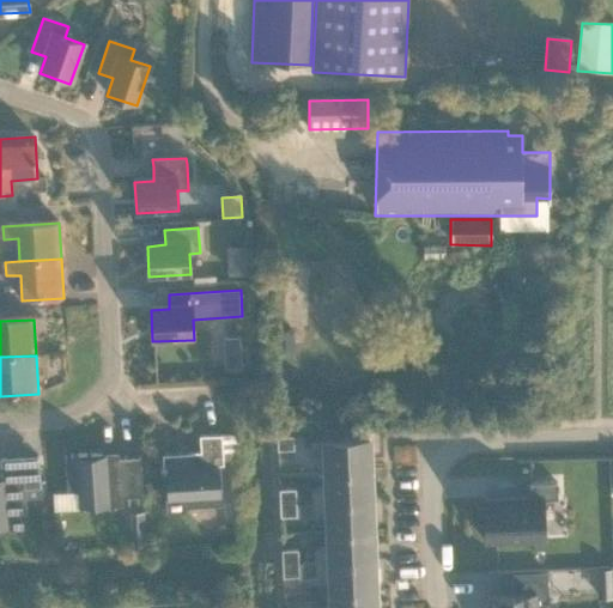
[(236,435),(224,436),(202,437),(204,454),(165,456),(170,515),(187,514),(187,508),(225,505),(223,464),(226,463),(226,461),(237,460),(236,435)]
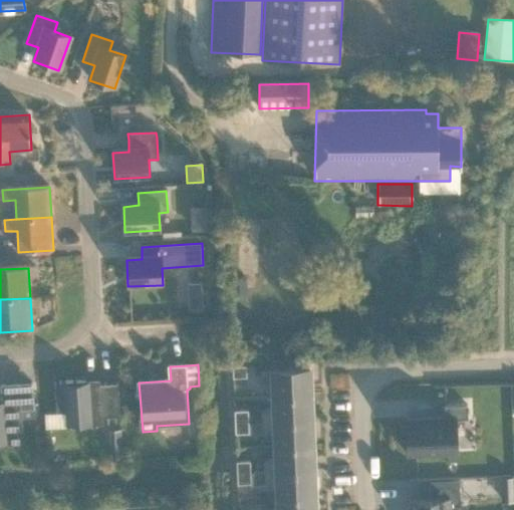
[(247,378),(246,366),(232,367),(233,378),(247,378)]
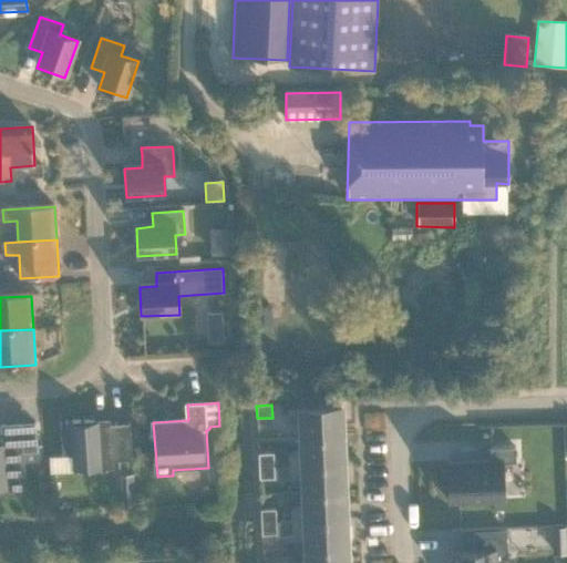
[(301,438),(342,437),(341,407),(286,409),(287,425),(300,423),(301,438)]
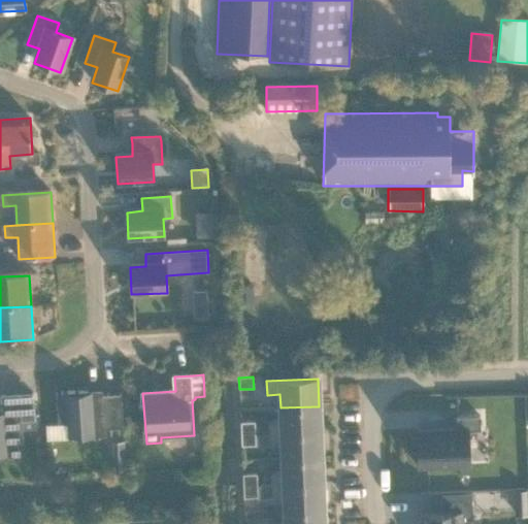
[(125,428),(124,414),(123,395),(104,396),(103,391),(58,393),(60,425),(75,424),(76,438),(108,436),(108,429),(125,428)]
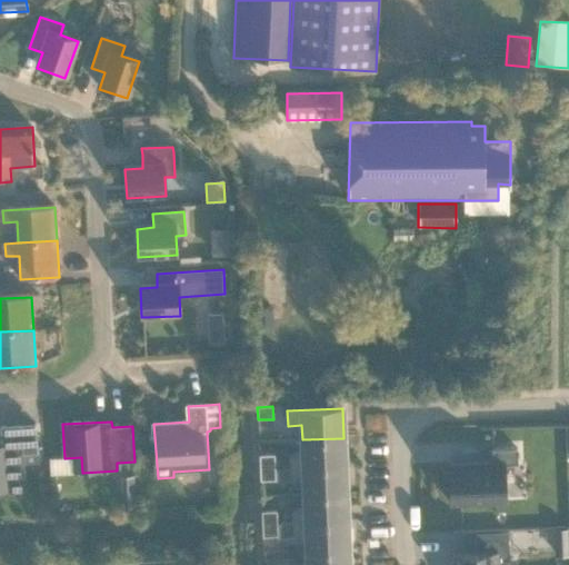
[(39,455),(39,446),(38,427),(2,429),(2,444),(0,444),(0,494),(23,493),(20,456),(39,455)]
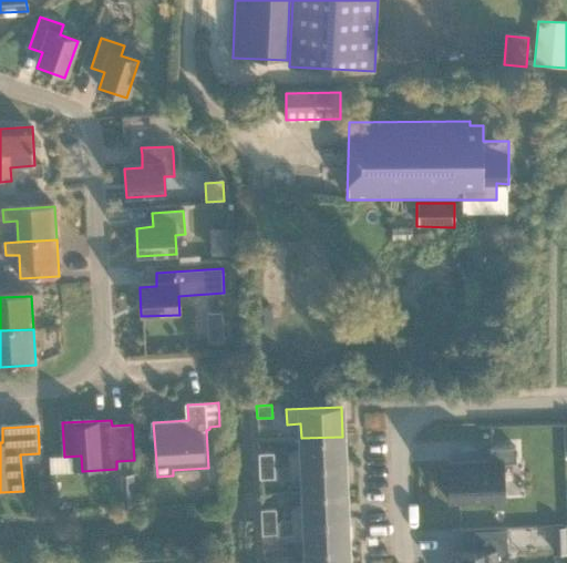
[(288,453),(288,467),(343,464),(342,437),(301,438),(301,452),(288,453)]
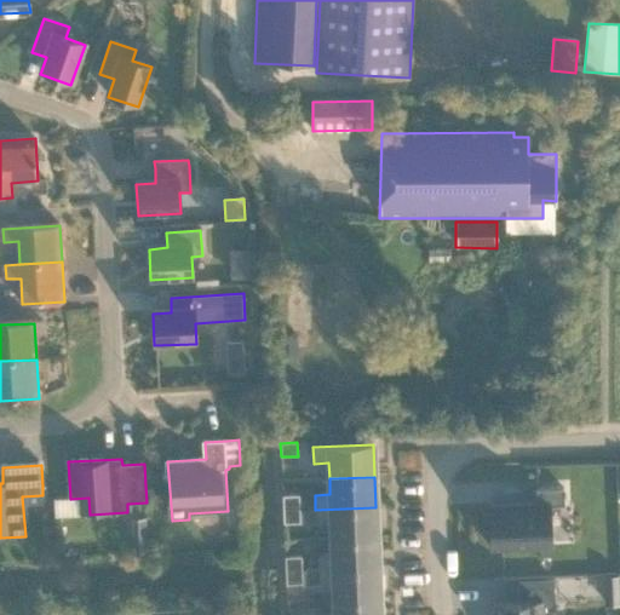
[(551,549),(550,507),(551,507),(564,507),(563,490),(535,492),(537,504),(537,506),(489,509),(492,550),(551,549)]
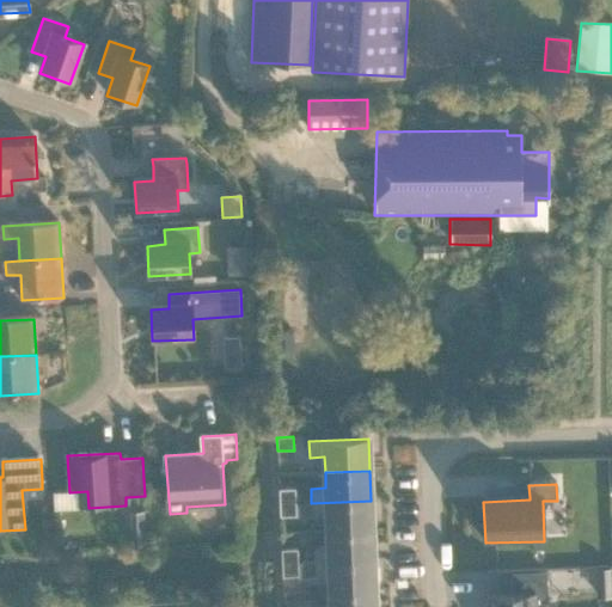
[(280,503),(295,503),(295,490),(279,490),(280,503)]
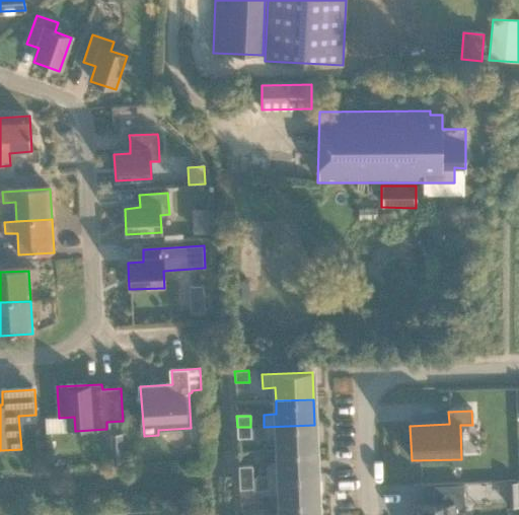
[(278,452),(315,450),(314,425),(264,427),(265,439),(277,439),(278,452)]
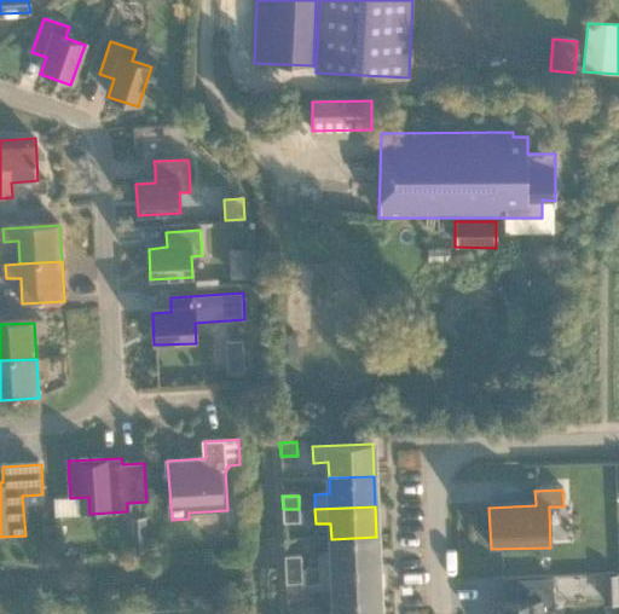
[(299,509),(283,509),(283,522),(300,522),(299,509)]
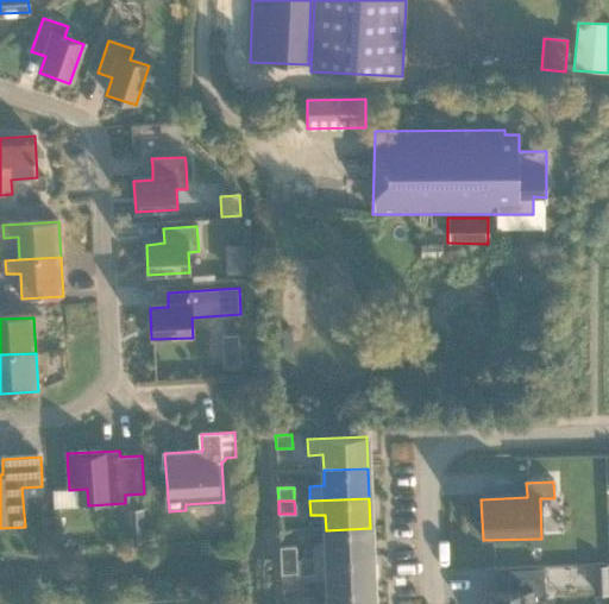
[(145,523),(144,510),(131,510),(132,524),(145,523)]
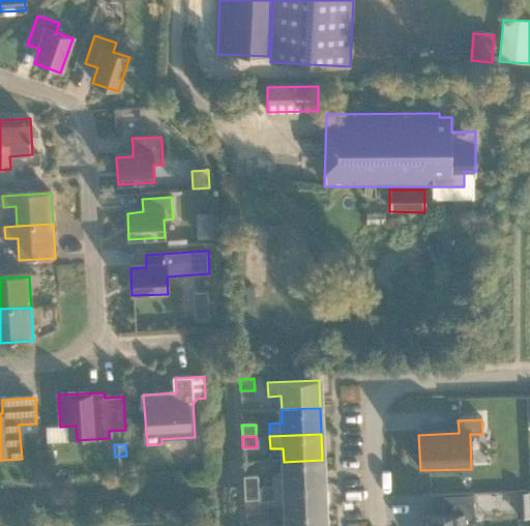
[(271,475),(272,489),(323,486),(322,460),(284,462),(284,475),(271,475)]
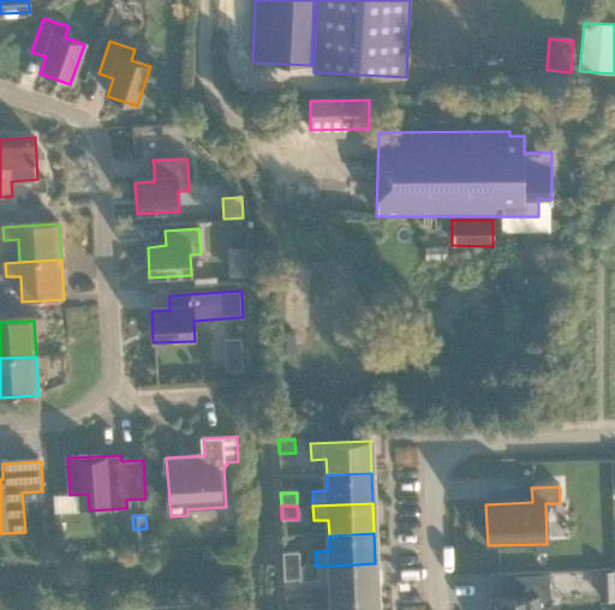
[(282,552),(282,567),(300,566),(299,552),(282,552)]
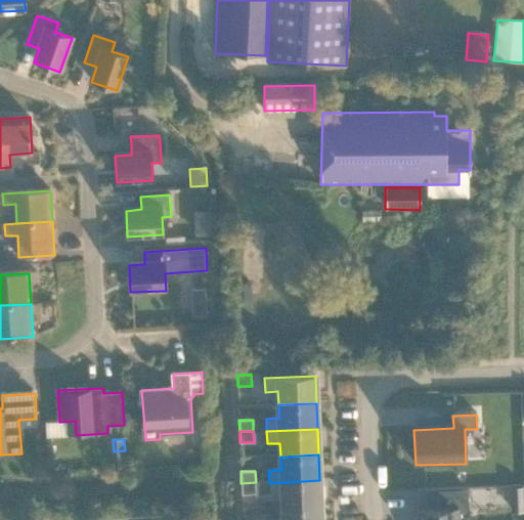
[(320,507),(319,480),(269,483),(269,495),(281,494),(282,508),(320,507)]
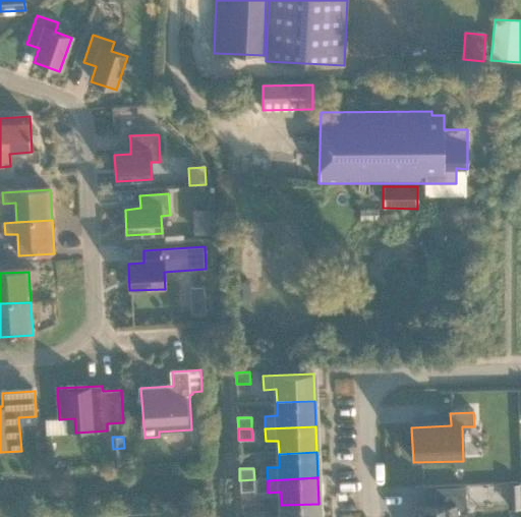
[(254,479),(239,480),(240,492),(254,492),(254,479)]
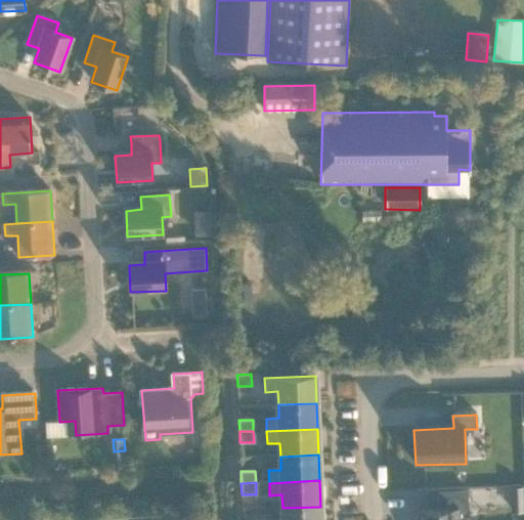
[(523,488),(514,489),(514,497),(523,496),(523,488)]
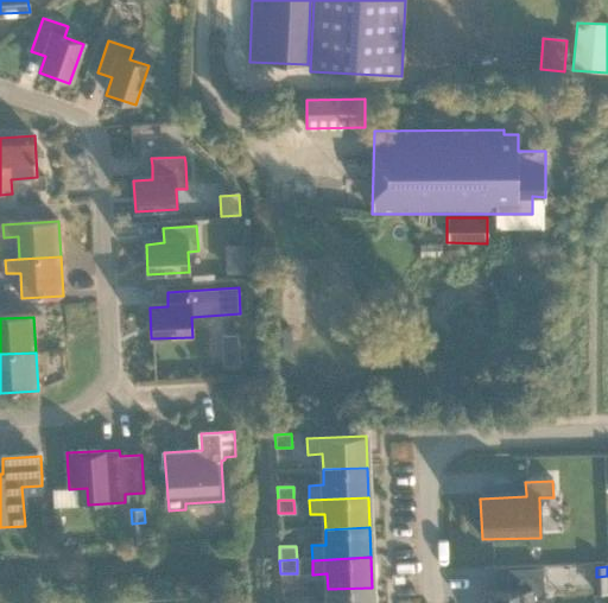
[(507,591),(485,592),(485,602),(532,602),(538,602),(544,602),(542,571),(506,572),(507,591)]
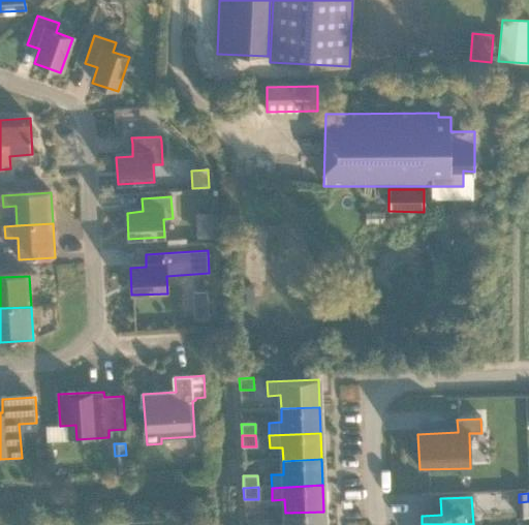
[(324,524),(323,512),(285,513),(285,524),(324,524)]
